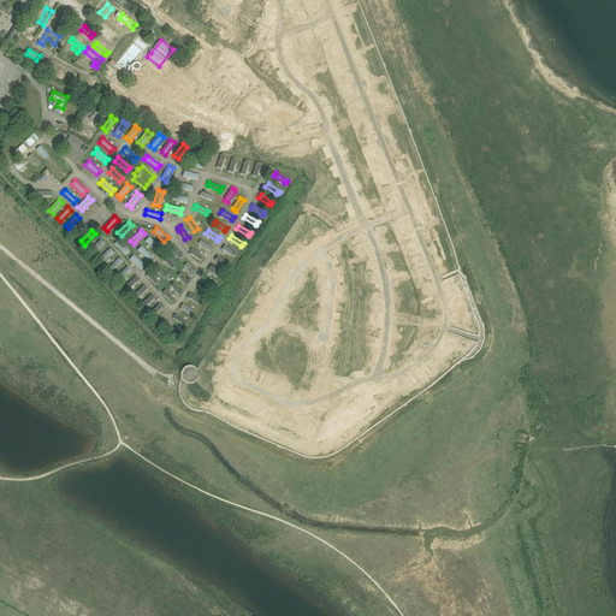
[(157,252),(160,247),(149,237),(144,241),(157,252)]
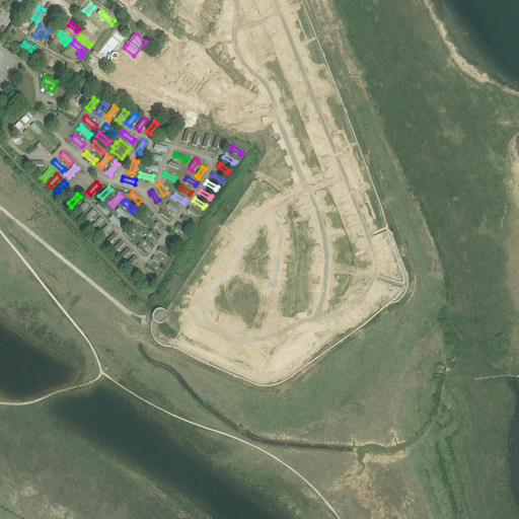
[(88,205),(85,202),(76,211),(79,214),(88,205)]
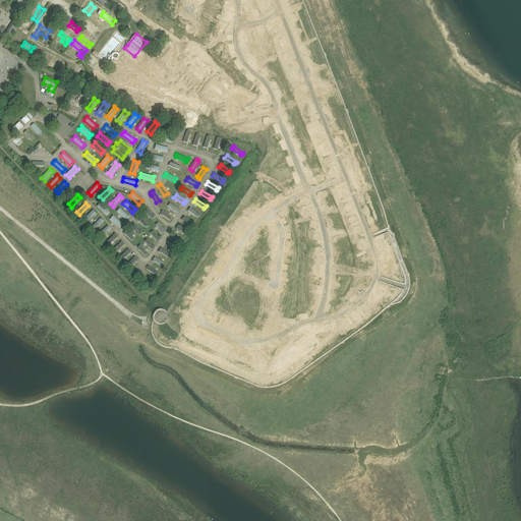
[(106,216),(109,212),(100,203),(97,207),(106,216)]
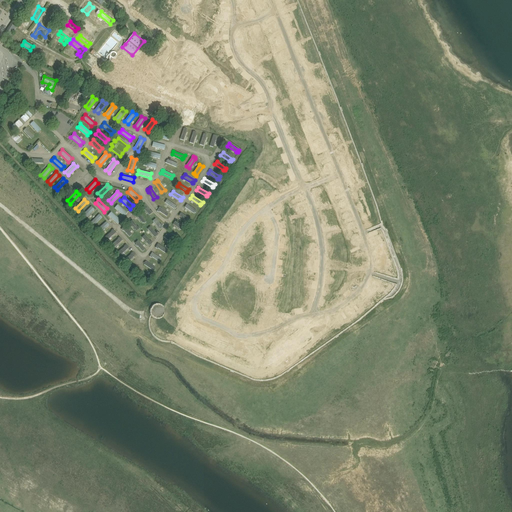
[(177,206),(167,199),(165,203),(174,209),(175,208),(177,206)]
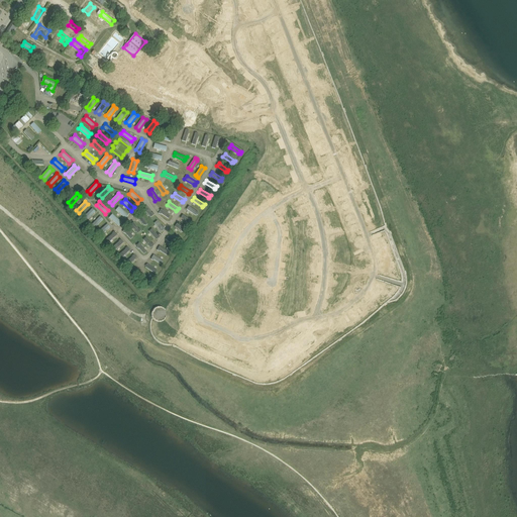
[(151,213),(146,206),(143,208),(150,217),(154,214),(152,212),(151,213)]
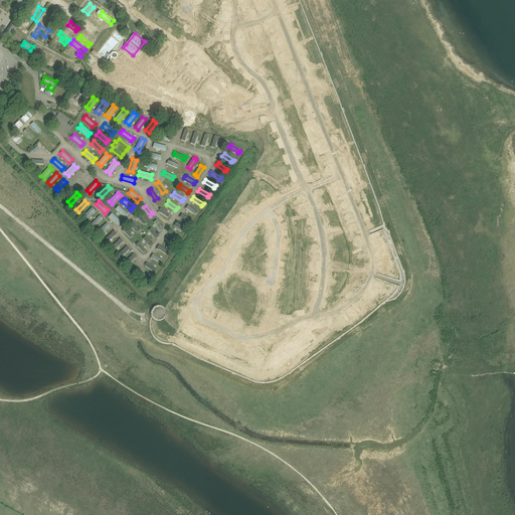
[(198,212),(188,205),(185,208),(195,214),(195,213),(196,214),(198,212)]
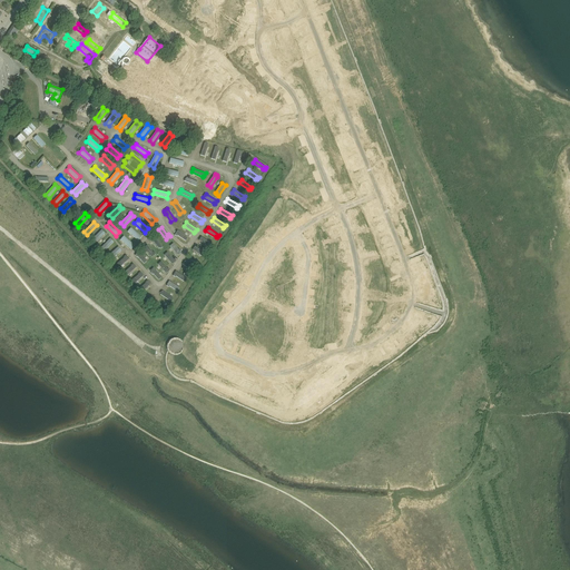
[(138,242),(141,237),(130,228),(127,232),(138,242)]
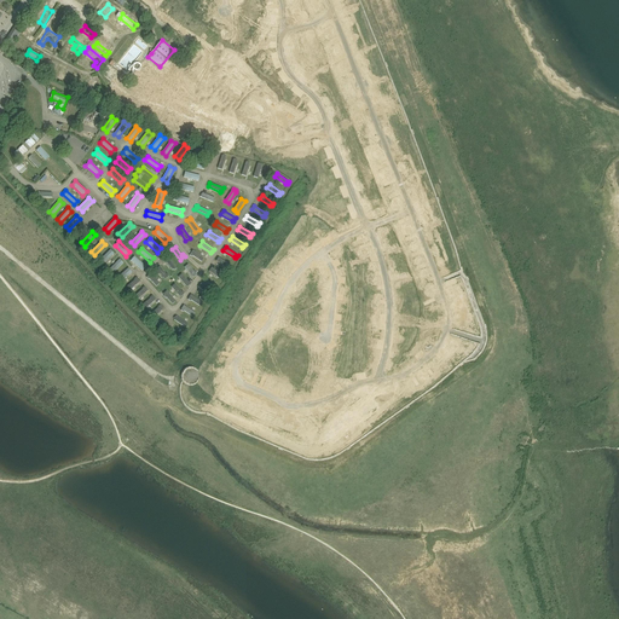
[(114,254),(110,249),(99,260),(103,265),(114,254)]
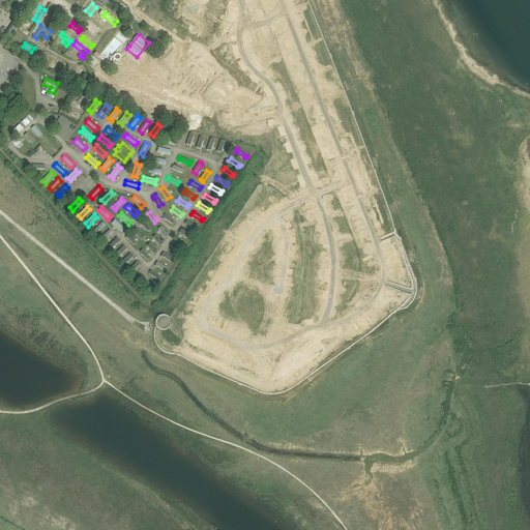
[(175,221),(165,214),(163,217),(163,218),(165,219),(172,224),(175,221)]
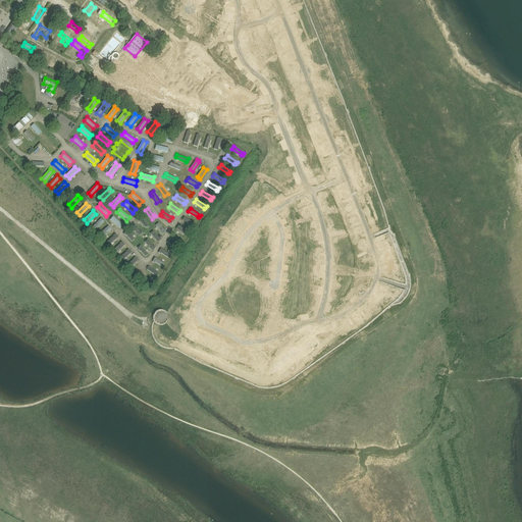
[(119,228),(123,224),(113,216),(110,219),(119,228)]
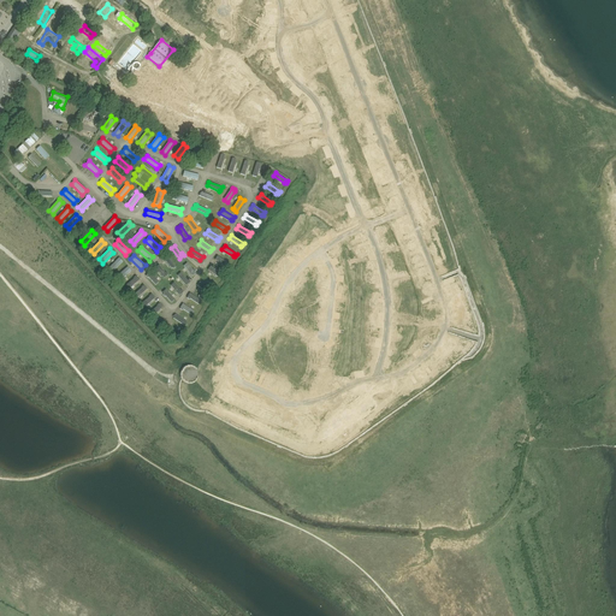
[(176,267),(166,256),(163,259),(171,270),(172,268),(173,270),(176,267)]
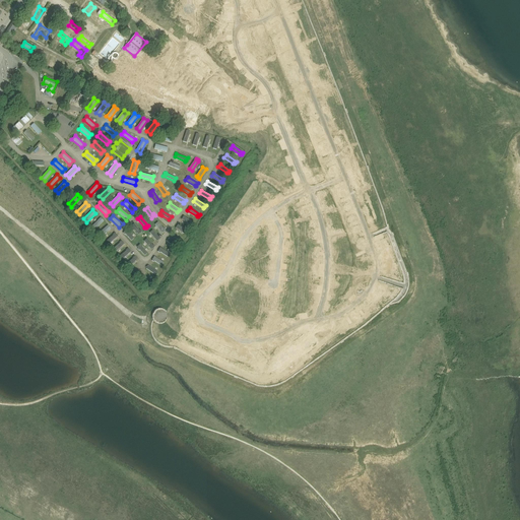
[(194,222),(184,216),(182,219),(191,225),(191,224),(192,224),(194,222)]
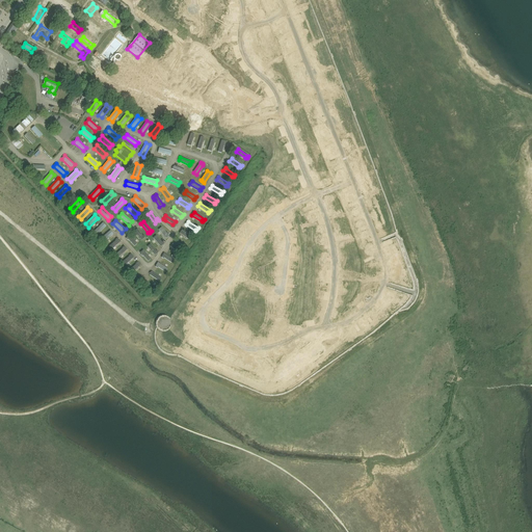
[(106,225),(103,222),(94,232),(97,235),(106,225)]
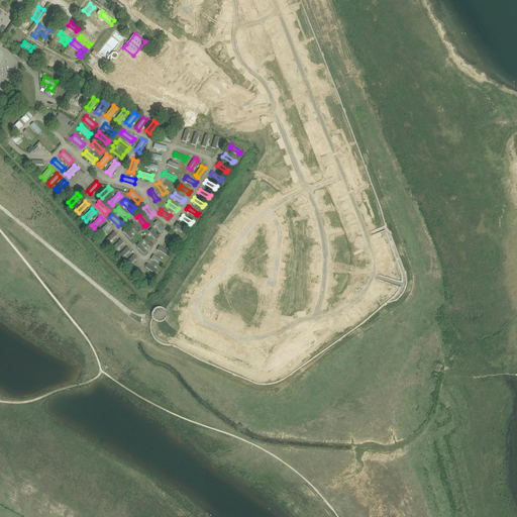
[(162,226),(157,221),(153,223),(162,232),(165,229),(164,228),(165,228),(163,225),(162,226)]
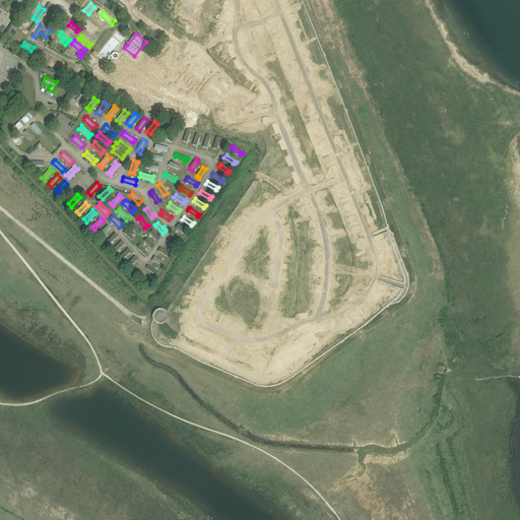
[(139,231),(134,223),(131,225),(138,235),(142,232),(140,230),(139,231)]
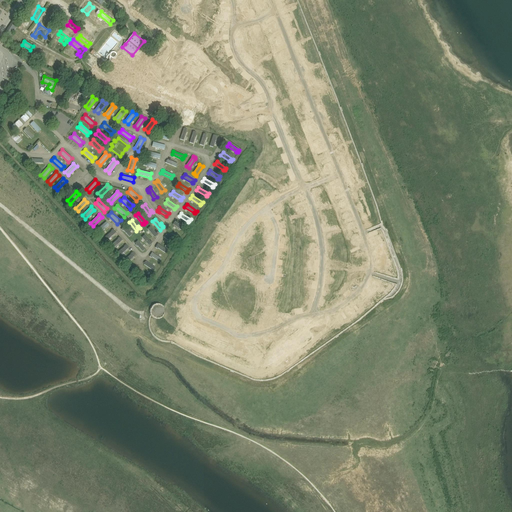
[(185,228),(175,221),(173,224),(182,231),(183,230),(185,228)]
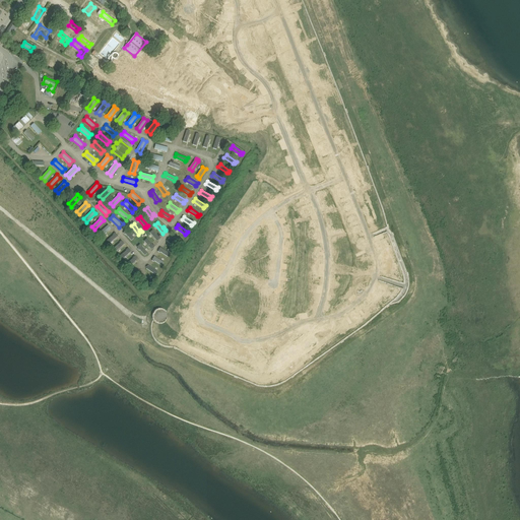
[(111,229),(108,225),(98,234),(102,237),(111,229)]
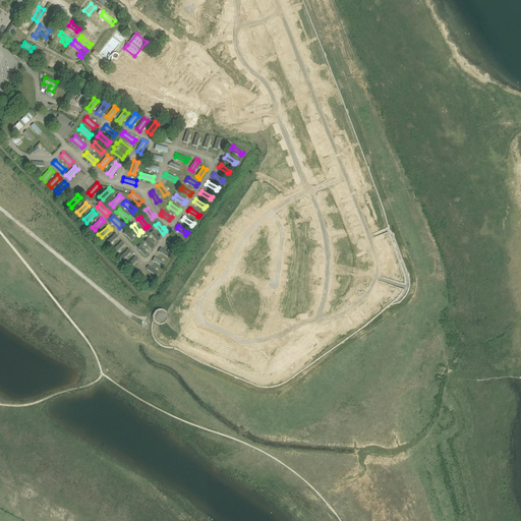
[(125,235),(131,241),(134,238),(126,230),(123,233),(125,235)]
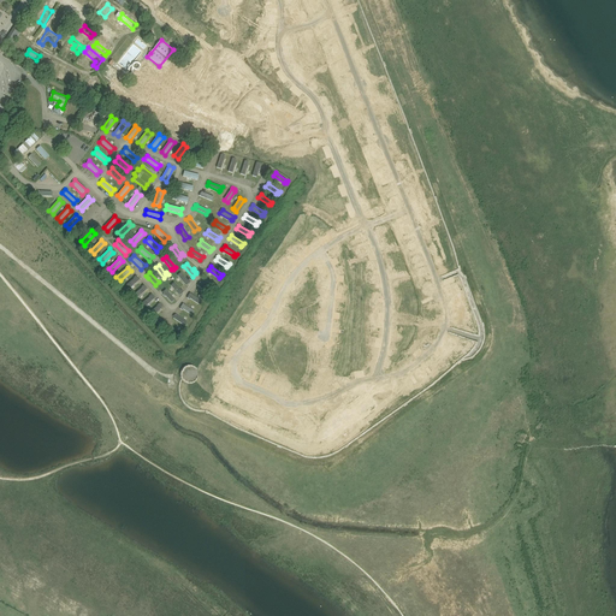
[(188,280),(181,272),(177,276),(187,286),(190,282),(189,279),(188,280)]
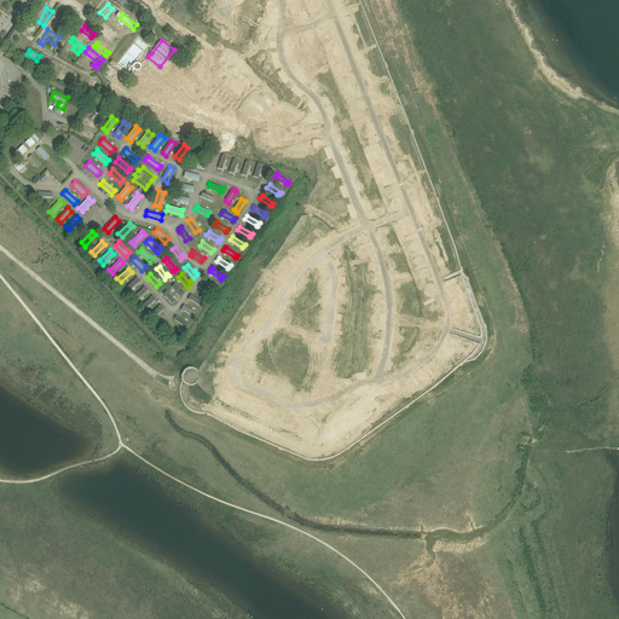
[(134,279),(126,287),(129,290),(140,282),(137,277),(134,279)]
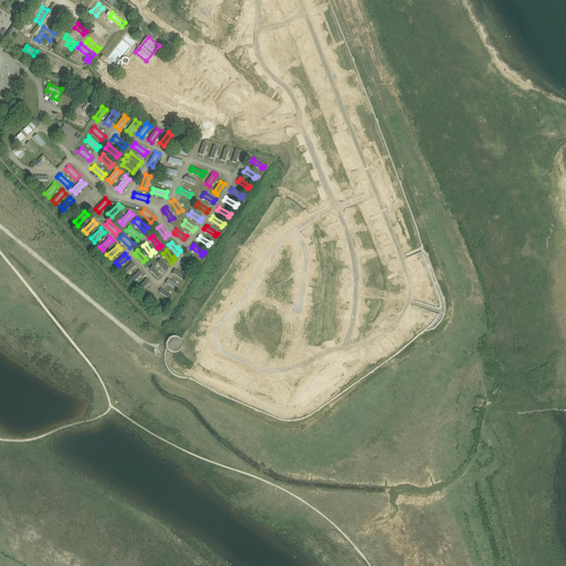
[(195,266),(184,259),(181,263),(191,270),(192,269),(195,266)]
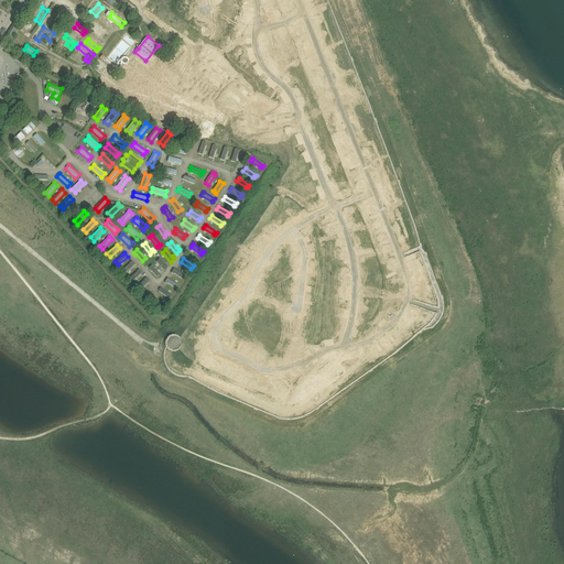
[(165,266),(159,259),(155,261),(164,271),(169,268),(166,266),(165,266)]
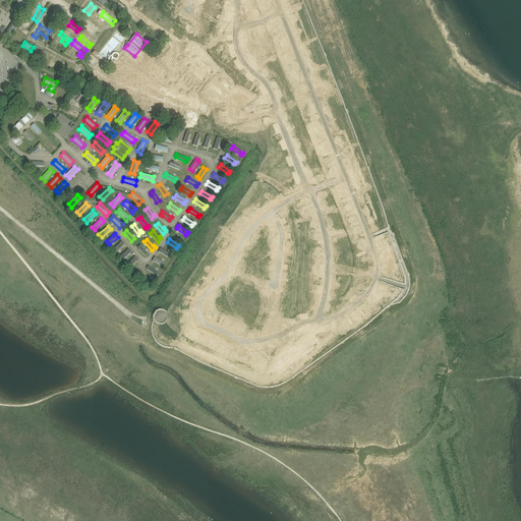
[(120,243),(113,249),(115,252),(124,244),(121,240),(119,242),(120,243)]
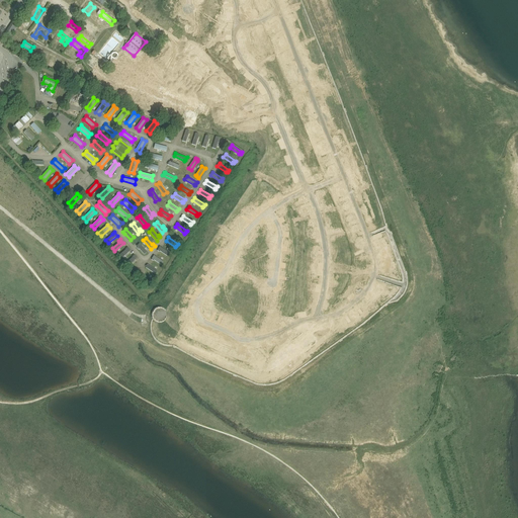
[(139,249),(144,255),(147,252),(140,244),(137,246),(138,247),(137,248),(139,250),(139,249)]
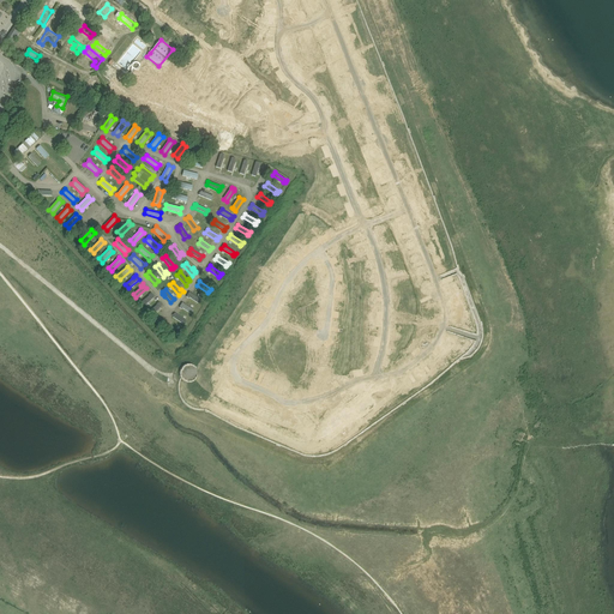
[(190,298),(198,304),(200,300),(190,292),(186,296),(188,299),(190,298)]
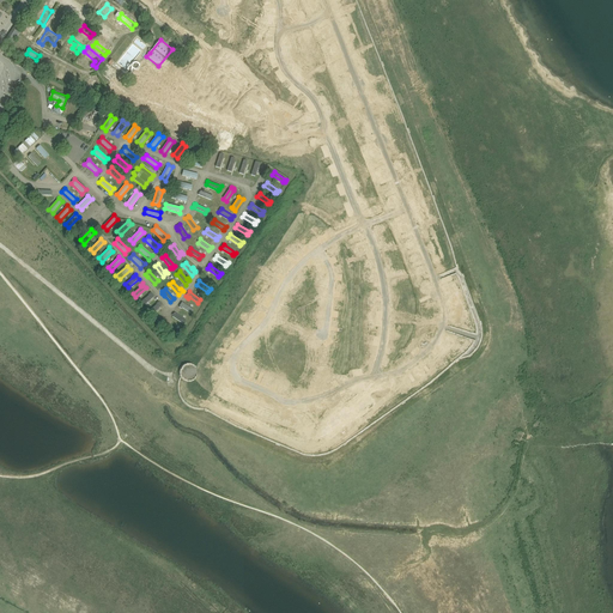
[(149,296),(140,302),(144,305),(155,297),(151,292),(149,295),(149,296)]
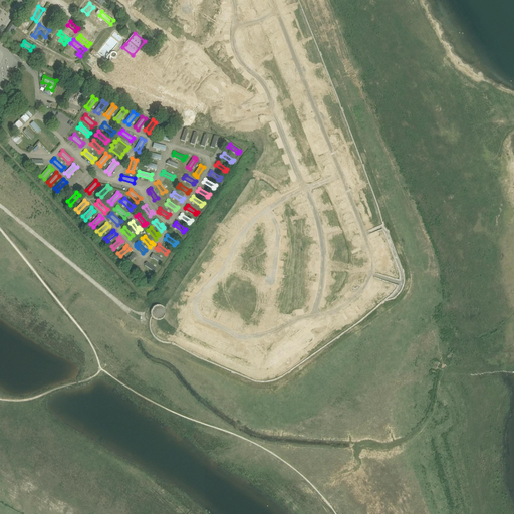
[(132,255),(124,261),(127,264),(136,256),(133,253),(131,254),(132,255)]
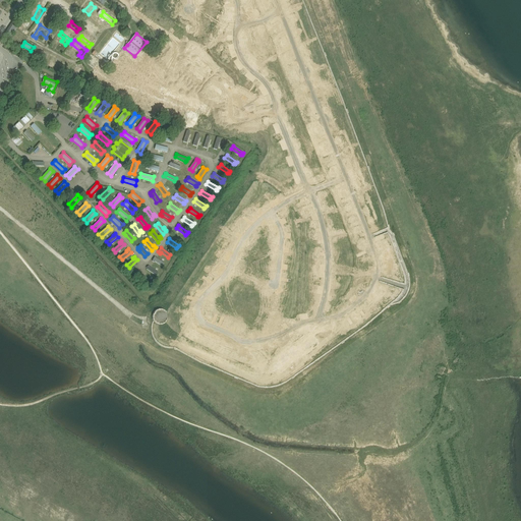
[(155,262),(162,267),(164,264),(155,256),(152,261),(154,263),(155,262)]
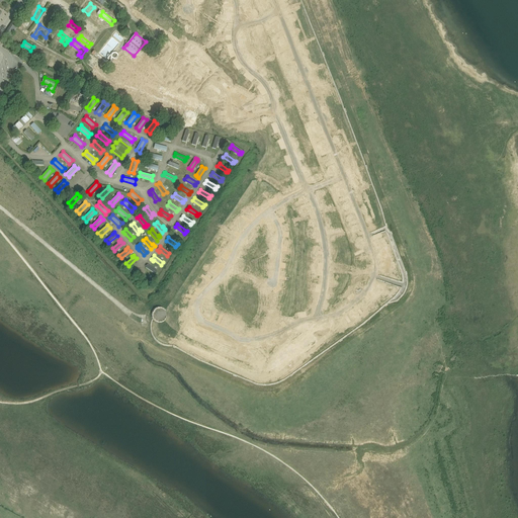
[(157,271),(147,264),(146,267),(146,268),(155,274),(157,271)]
